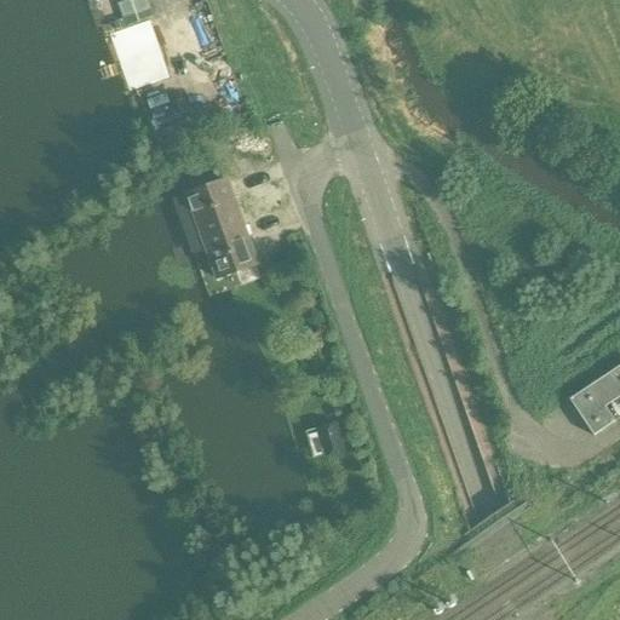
[(124,19),(112,23),(114,33),(148,19),(153,17),(145,0),(127,0),(118,4),(124,19)]
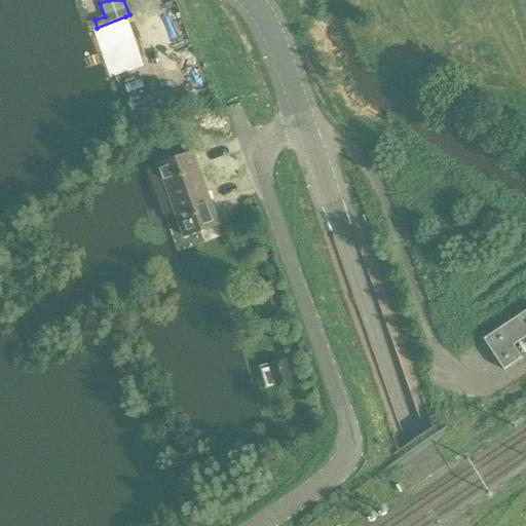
[(143,62),(126,19),(95,30),(111,74),(143,62)]
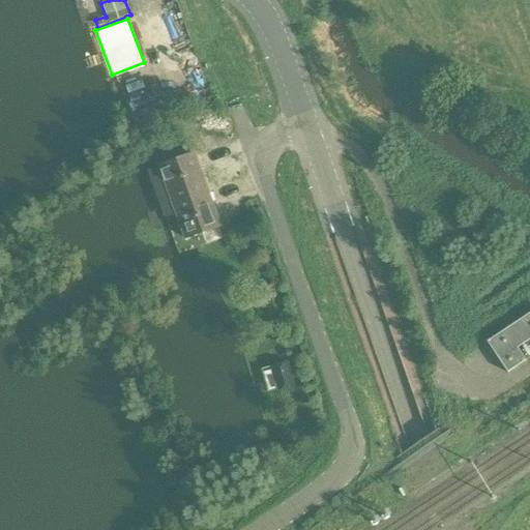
[(193,156),(167,166),(165,167),(148,173),(153,187),(166,183),(178,217),(186,238),(218,227),(193,156)]
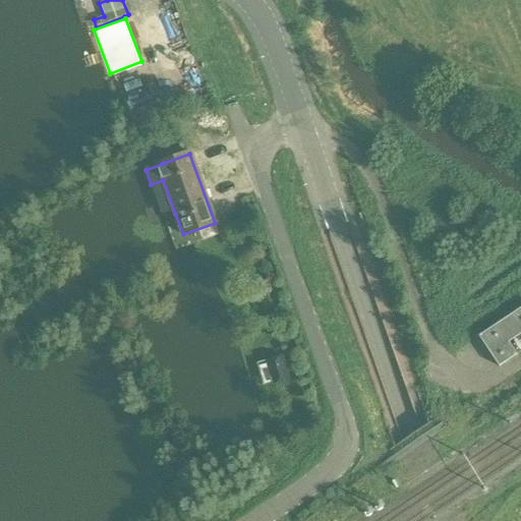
[(520,307),(479,336),(480,338),(499,366),(517,355),(509,343),(520,335),(520,307)]
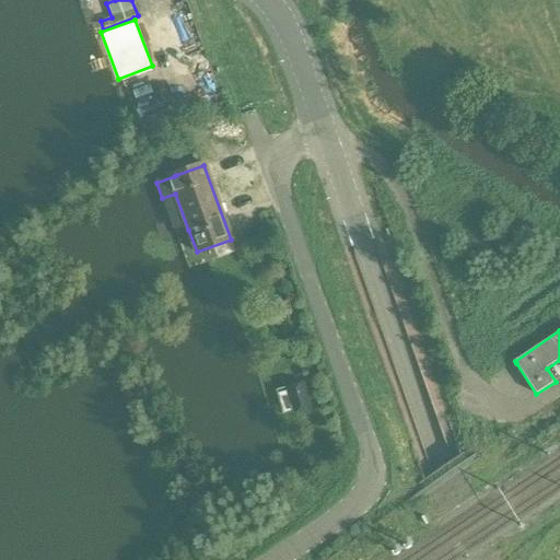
[(303,385),(287,389),(293,412),(308,408),(303,385)]
